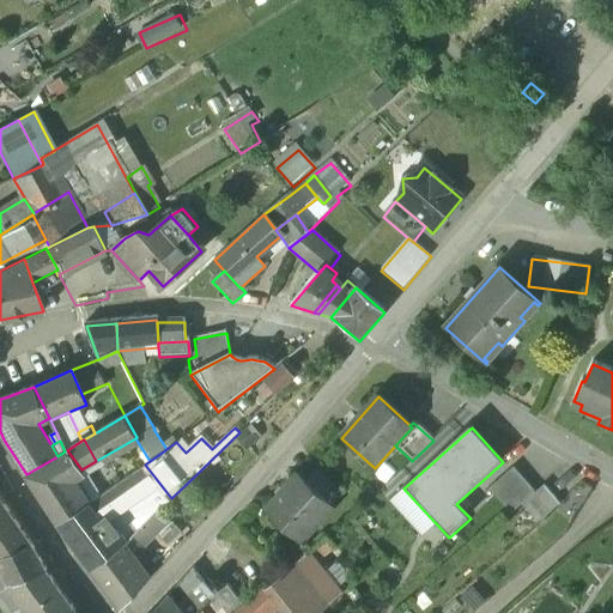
[(82,469),(67,450),(58,456),(26,474),(52,513),(82,493),(73,480),(84,474),(82,469)]
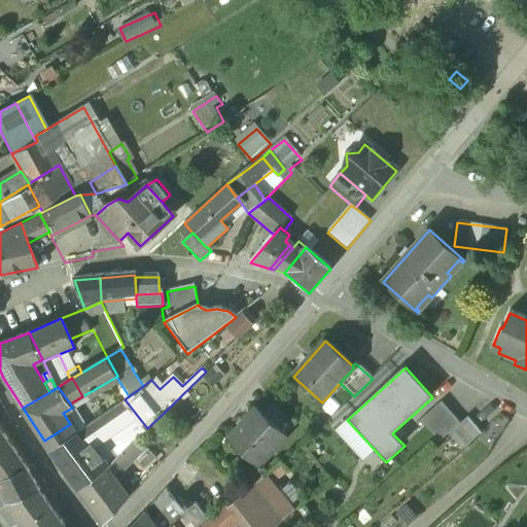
[(125,399),(109,411),(119,424),(132,442),(136,436),(147,428),(125,399)]
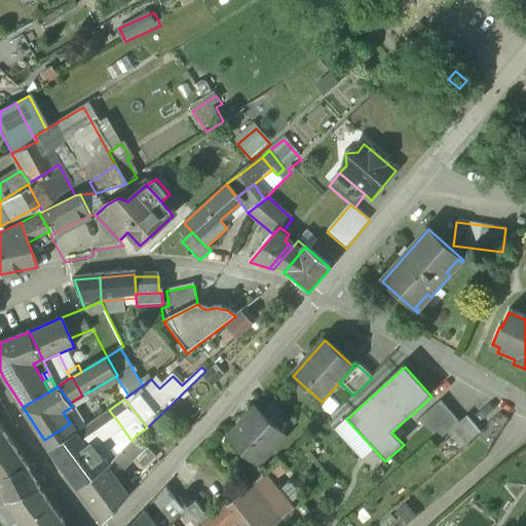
[(294,425),(270,404),(261,415),(284,436),(294,425)]
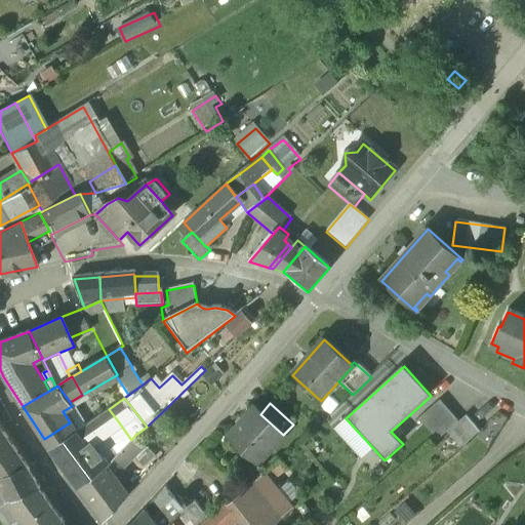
[(447,433),(458,423),(440,403),(419,420),(438,441),(447,433)]
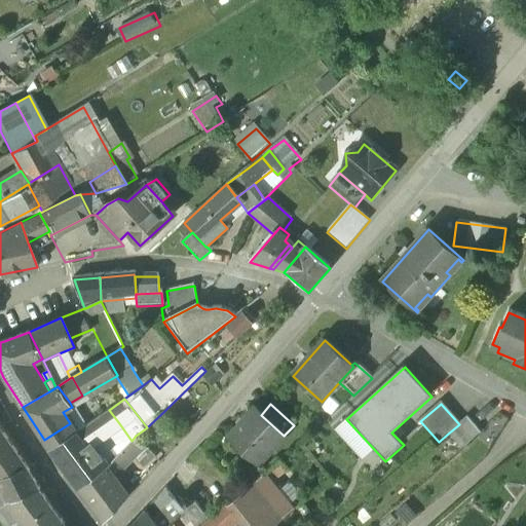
[(77,433),(75,434),(86,448),(89,446),(119,423),(109,410),(77,433)]
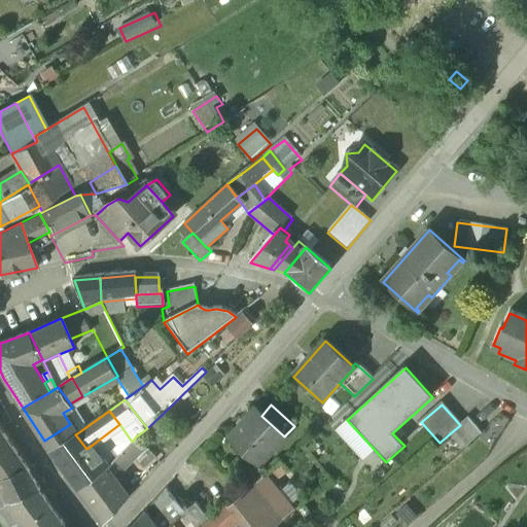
[(261,416),(255,411),(230,438),(258,465),(284,436),(261,416)]
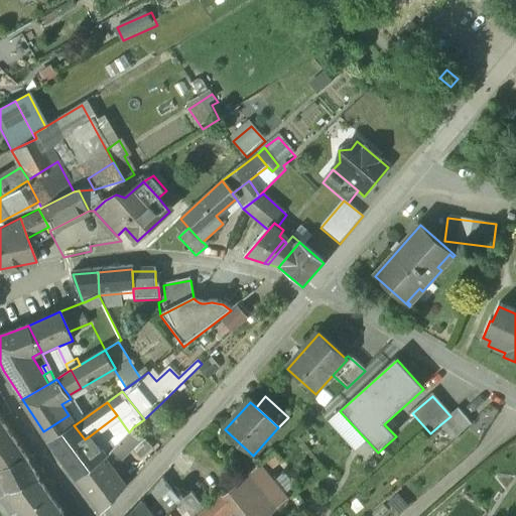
[(450,416),(439,425),(454,441),(472,424),(458,409),(450,416)]
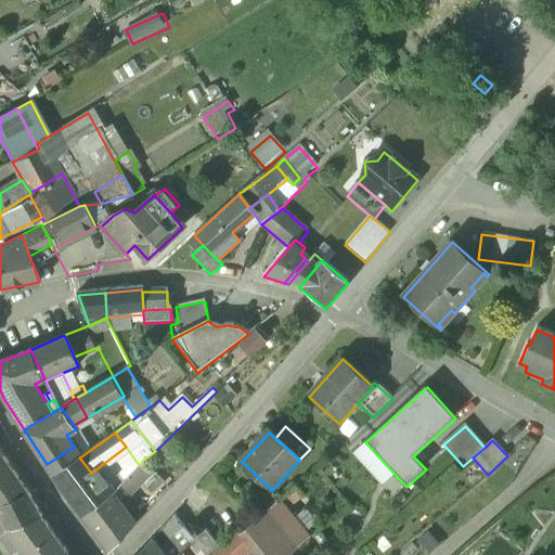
[(74,447),(47,464),(53,475),(79,457),(81,456),(74,447)]
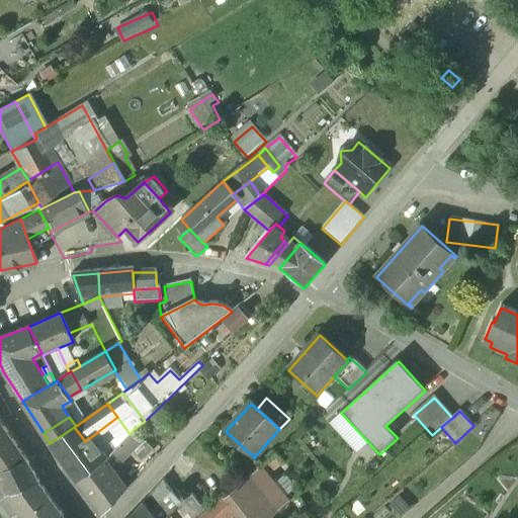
[(0,458),(20,450),(0,421),(0,458)]
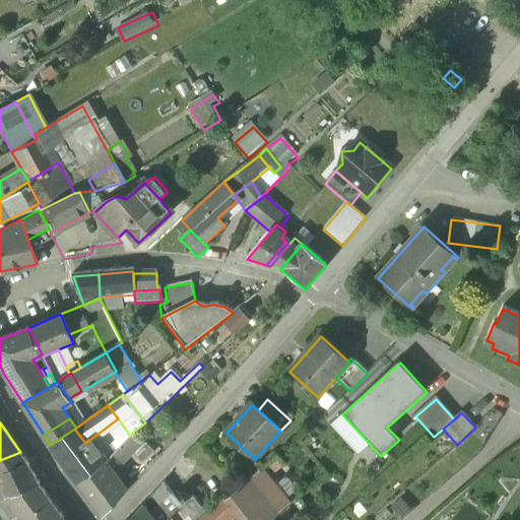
[(74,429),(50,445),(78,483),(102,466),(92,454),(96,451),(88,441),(85,443),(74,429)]
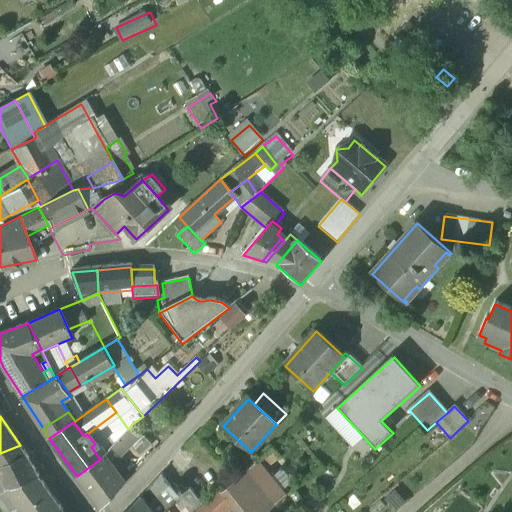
[(132,424),(103,456),(110,466),(122,456),(125,459),(145,436),(132,424)]
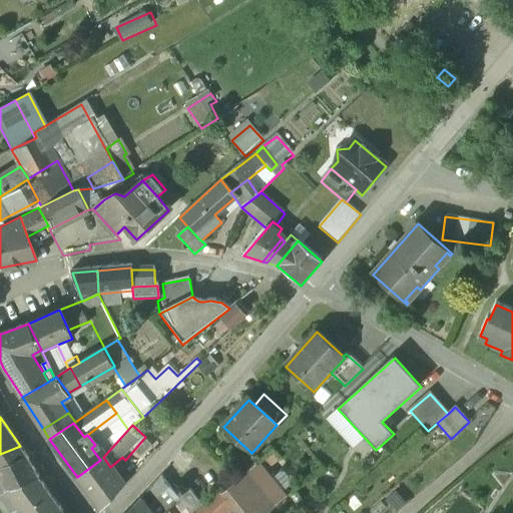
[(0,454),(0,466),(26,456),(20,446),(0,454)]
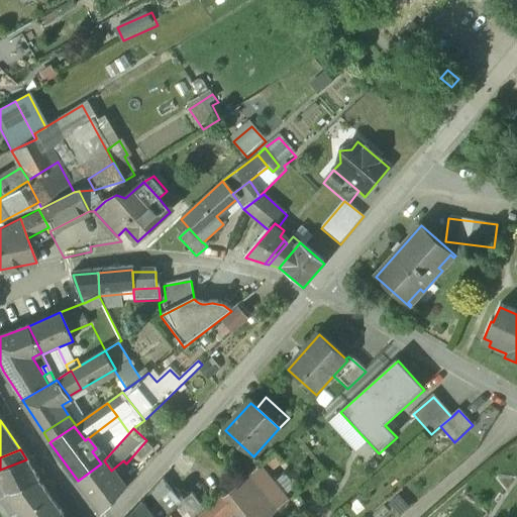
[(26,459),(0,470),(0,479),(6,494),(39,481),(28,461),(26,459)]
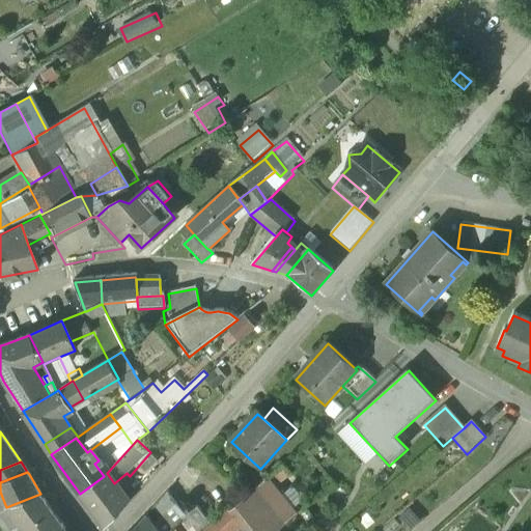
[(104,476),(80,494),(106,527),(129,503),(107,473),(104,476)]
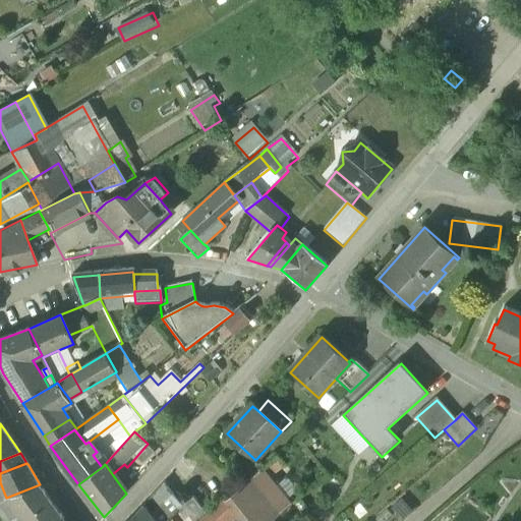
[(280,512),(252,478),(227,501),(237,513),(243,520),(270,520),(272,520),(280,512)]
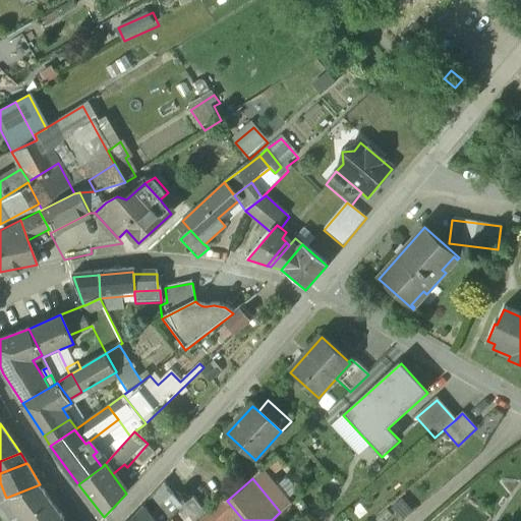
[(172,495),(163,483),(152,495),(161,505),(172,495)]
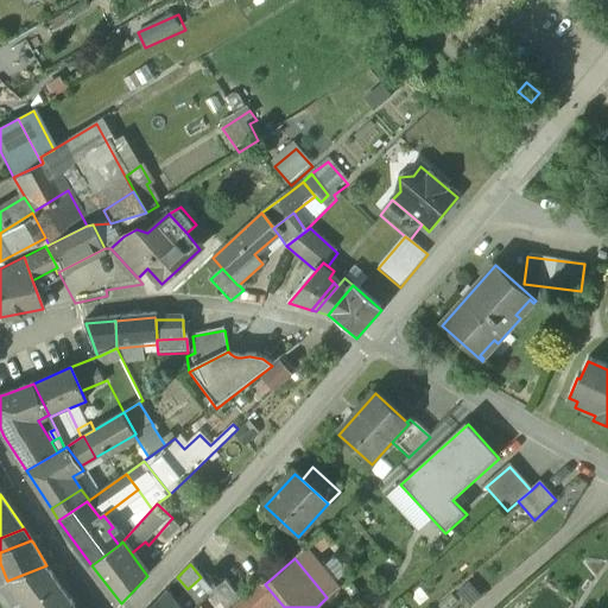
[(7,581),(1,583),(17,606),(23,603),(26,607),(62,607),(73,602),(46,565),(7,581)]
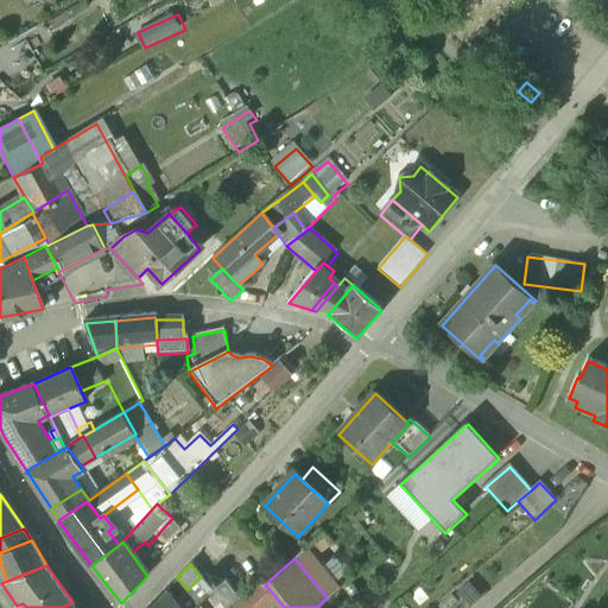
[(227,607),(201,577),(188,589),(198,602),(190,607),(227,607)]
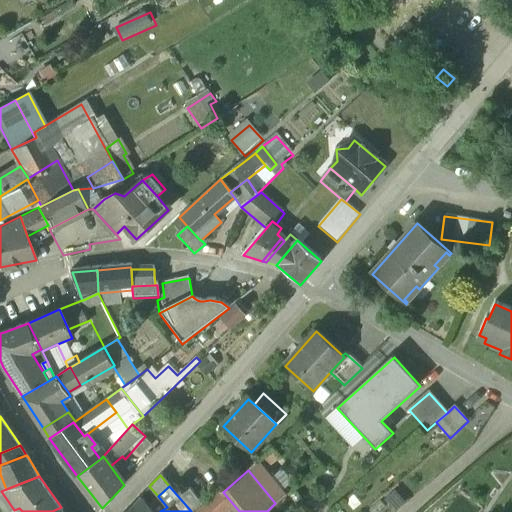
[(14,510),(1,491),(0,491),(0,507),(3,511),(22,511),(19,508),(14,510)]
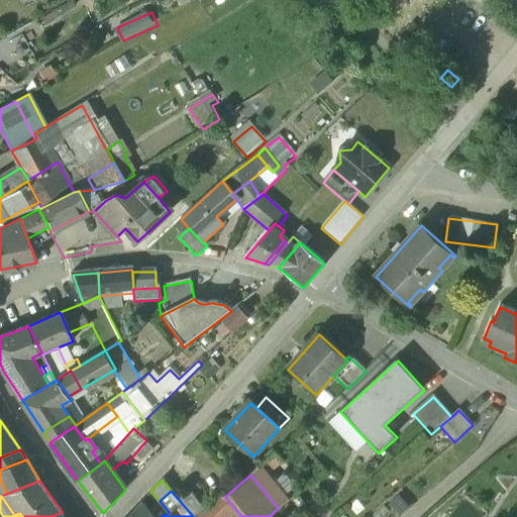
[(200,516),(225,516),(235,509),(225,497),(200,516)]
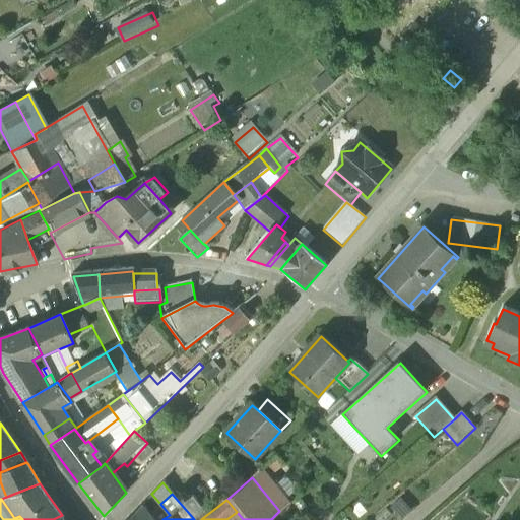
[(155,519),(142,504),(126,519),(155,519)]
